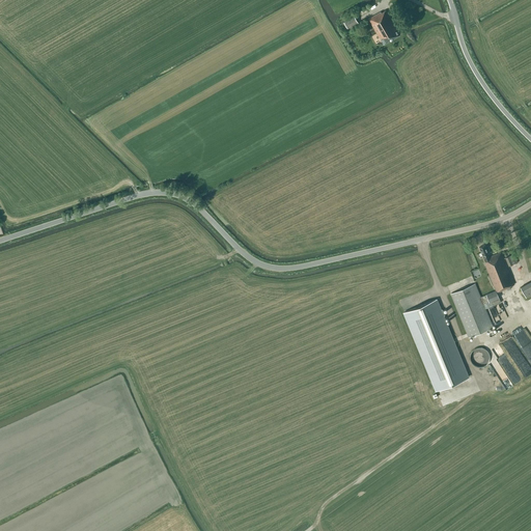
[(381,40),(383,45),(400,35),(386,10),(382,12),(381,11),(368,19),(380,38),(381,38),(382,39),(381,40)]
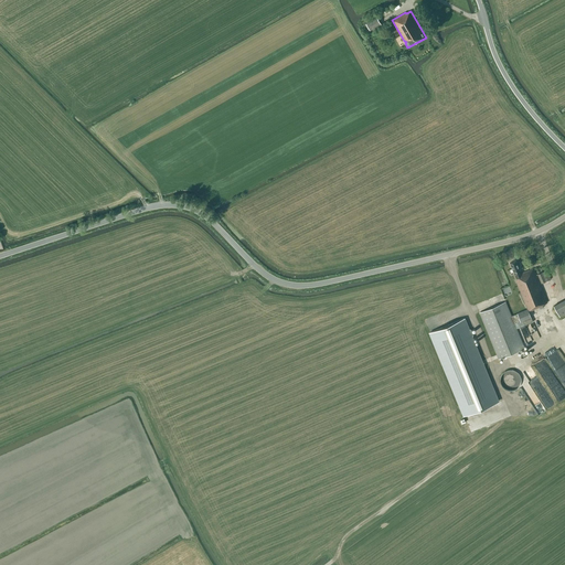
[(366,23),(370,30),(381,24),(376,18),(366,23)]
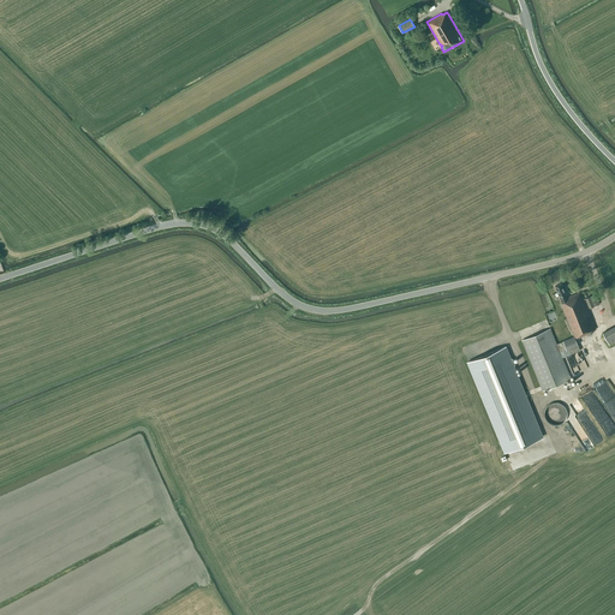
[(571,380),(560,352),(563,351),(566,357),(580,351),(575,339),(590,333),(590,332),(596,329),(583,297),(583,298),(580,292),(567,298),(562,284),(555,286),(562,305),(561,305),(574,336),(556,344),(550,329),(521,341),(543,390),(571,380)]
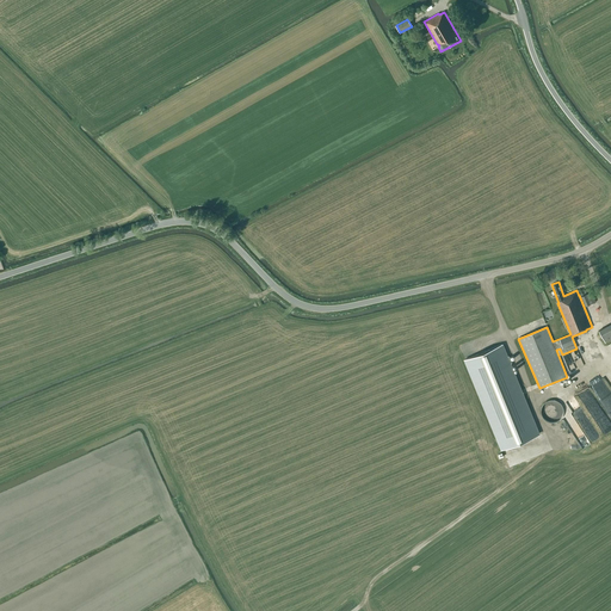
[(581,296),(586,306),(596,302),(592,292),(581,296)]
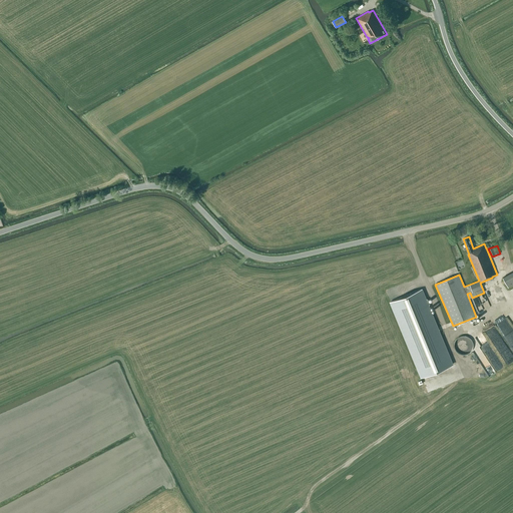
[(508,288),(512,285),(512,272),(503,278),(508,288)]
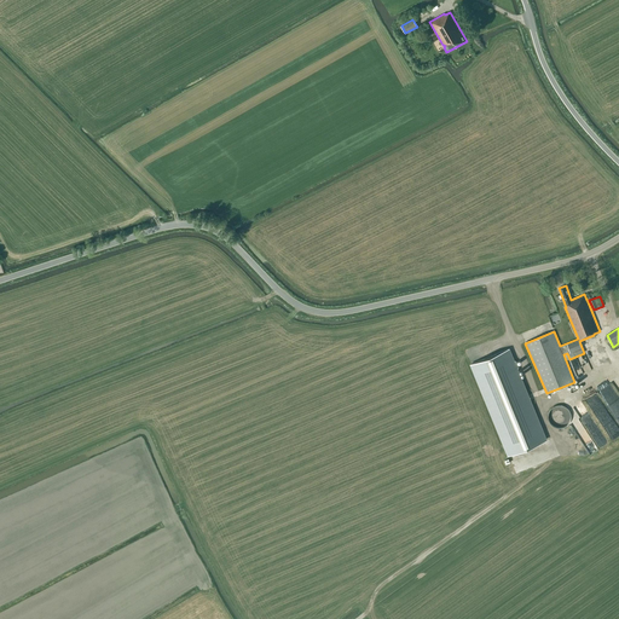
[(544,439),(508,350),(472,364),(508,453),(544,439)]
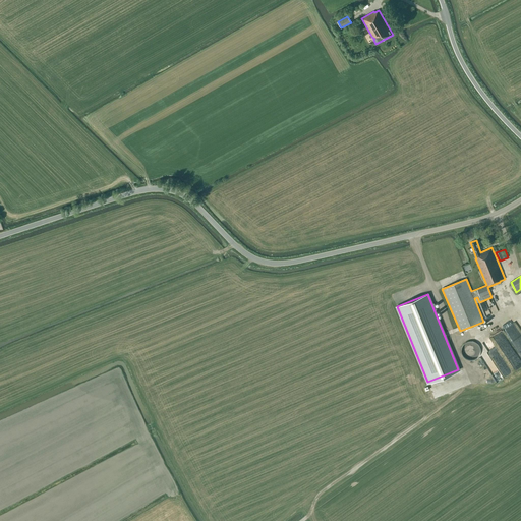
[(462,353),(464,358),(469,361),(475,360),(479,356),(481,350),(478,345),(473,342),(467,343),(463,347),(462,353)]
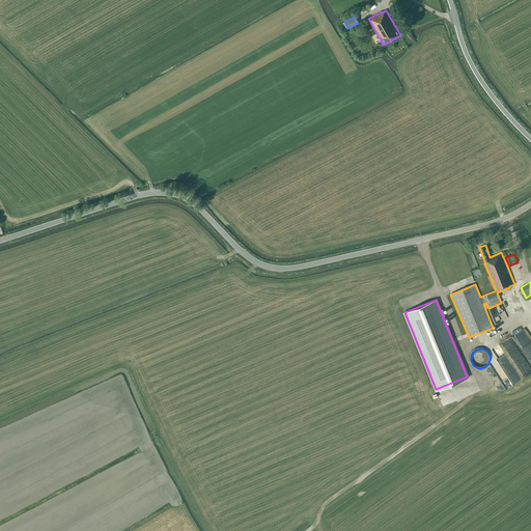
[(512,385),(507,378),(504,380),(502,376),(499,379),(507,389),(512,385)]
